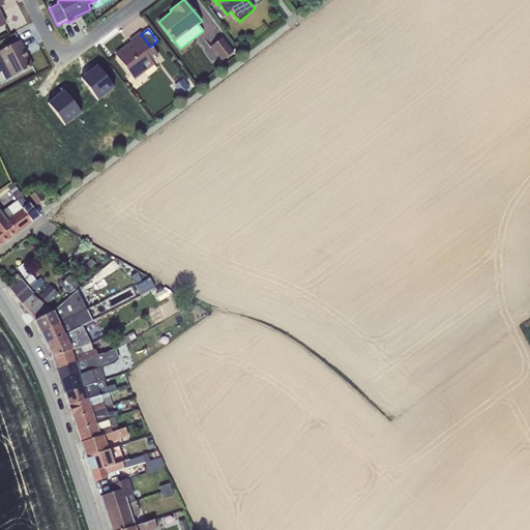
[(150,47),(141,34),(140,32),(129,40),(131,43),(115,56),(134,80),(154,65),(151,62),(158,57),(150,47)]
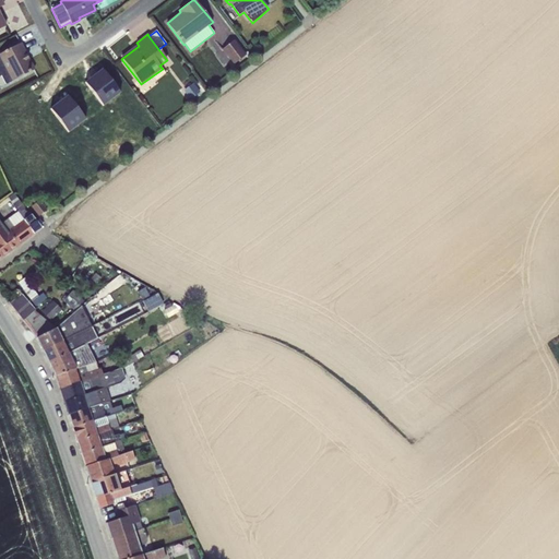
[(234,40),(222,49),(234,64),(246,55),(234,40)]
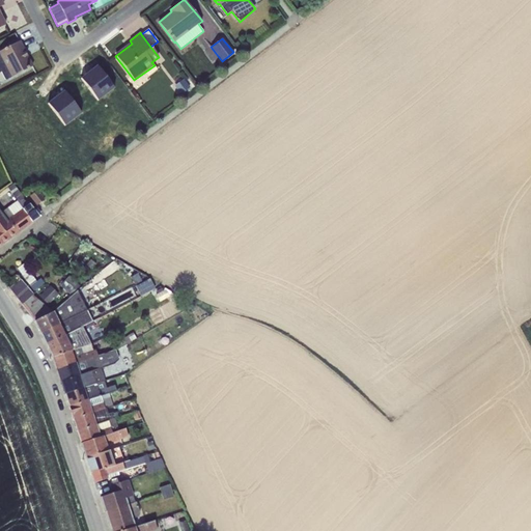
[(19,42),(0,51),(0,72),(1,72),(5,81),(32,66),(19,42)]
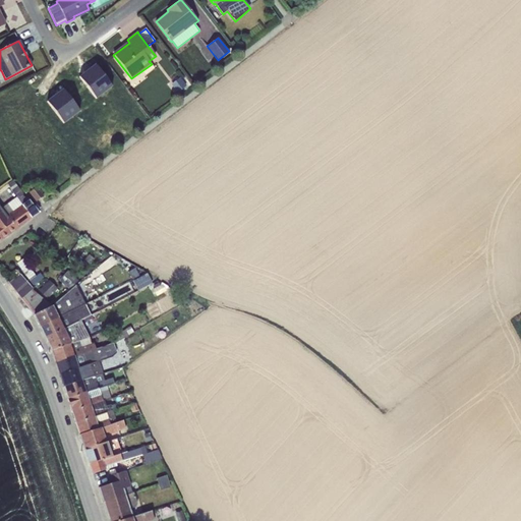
[(95,64),(78,77),(96,99),(112,87),(95,64)]
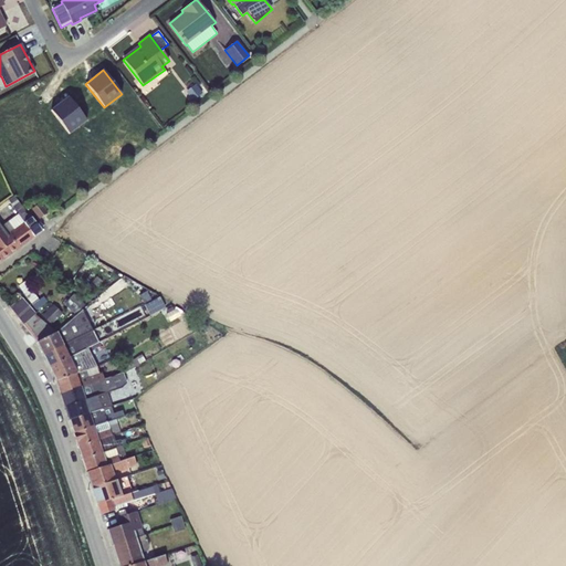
[(195,85),(186,92),(191,100),(201,92),(195,85)]
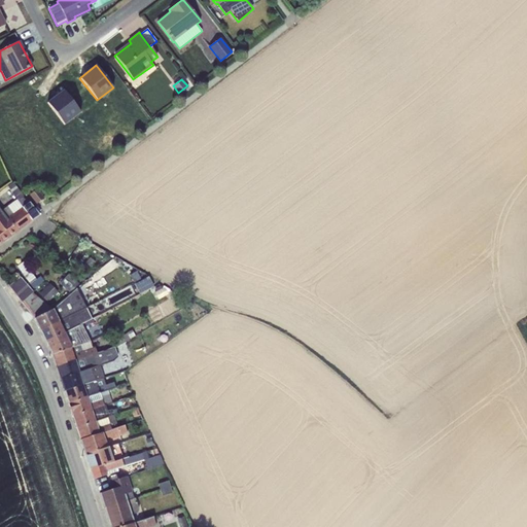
[(63,91),(47,103),(64,125),(80,112),(63,91)]
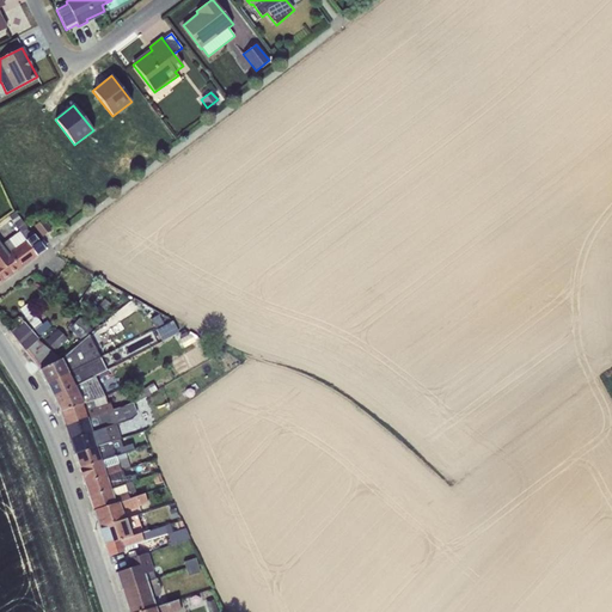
[(19,231),(1,246),(19,270),(37,257),(36,256),(46,250),(14,212),(8,216),(19,231)]
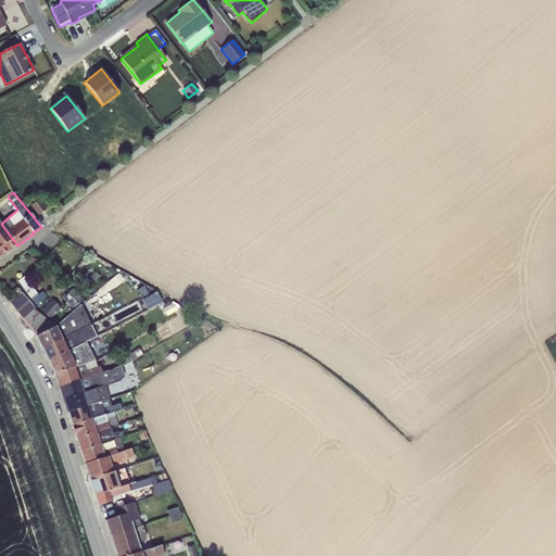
[(38,200),(32,205),(39,215),(46,210),(38,200)]
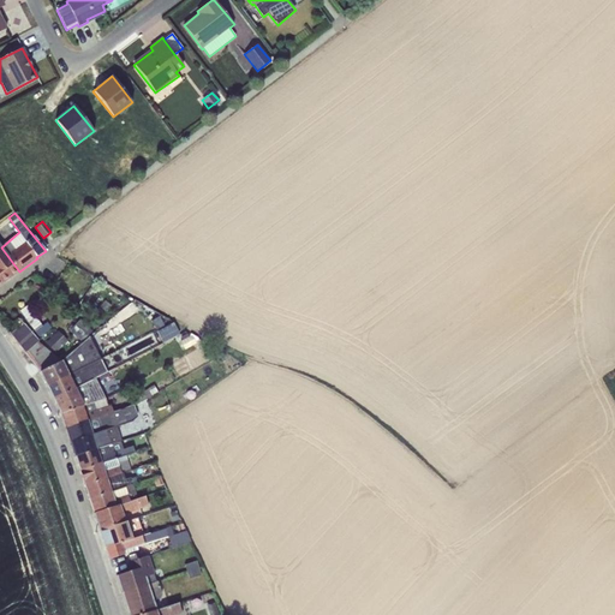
[(0,285),(19,272),(1,248),(0,244),(0,285)]
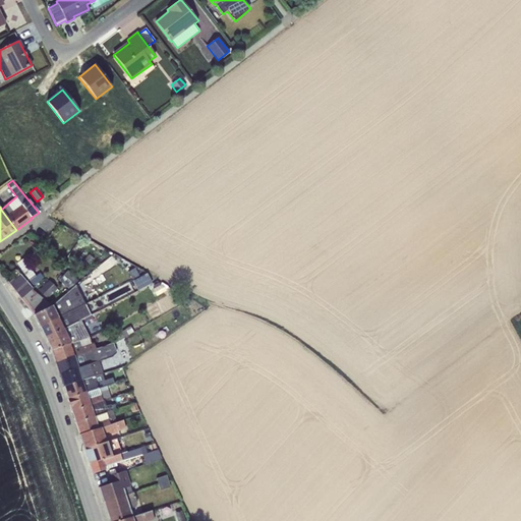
[(67,271),(58,280),(69,290),(78,281),(67,271)]
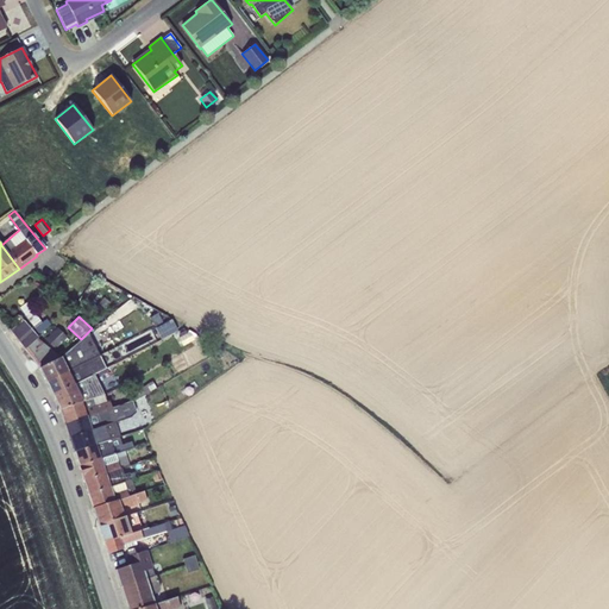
[(24,350),(37,339),(23,320),(10,331),(24,350)]
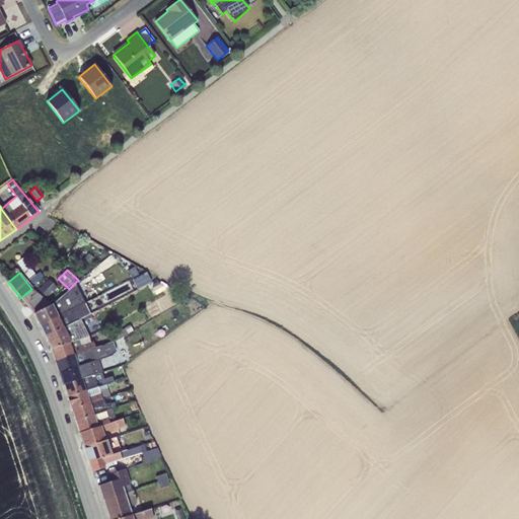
[(146,273),(132,280),(137,289),(152,282),(146,273)]
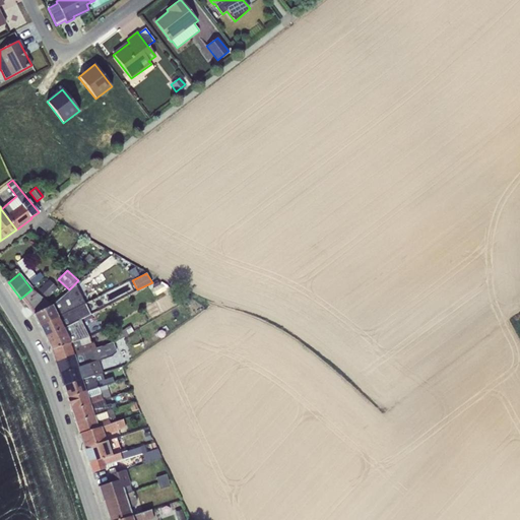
[(49,280),(39,289),(47,299),(57,289),(49,280)]
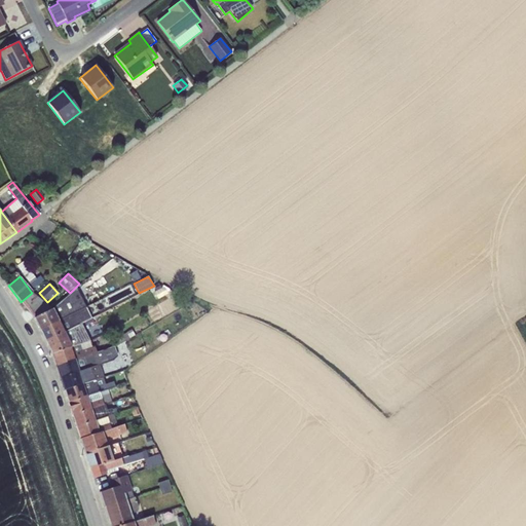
[(163,287),(154,292),(157,299),(167,294),(163,287)]
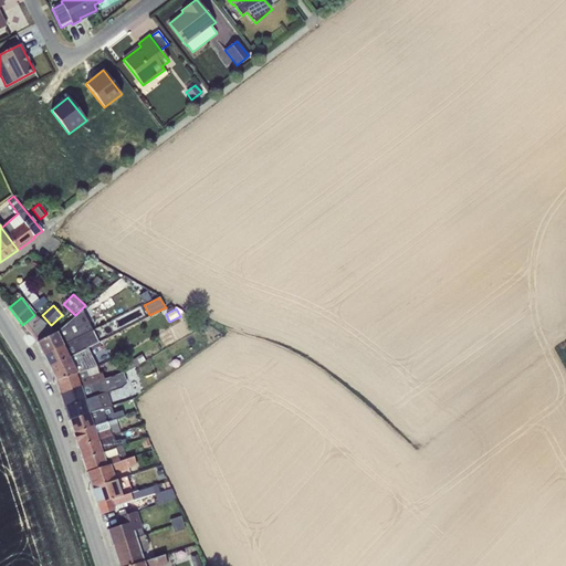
[(54,331),(37,343),(43,355),(92,331),(82,311),(54,331)]
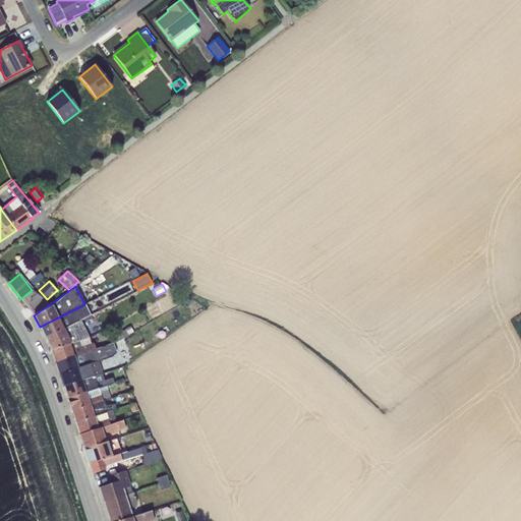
[(32,290),(20,299),(26,306),(39,295),(32,290)]
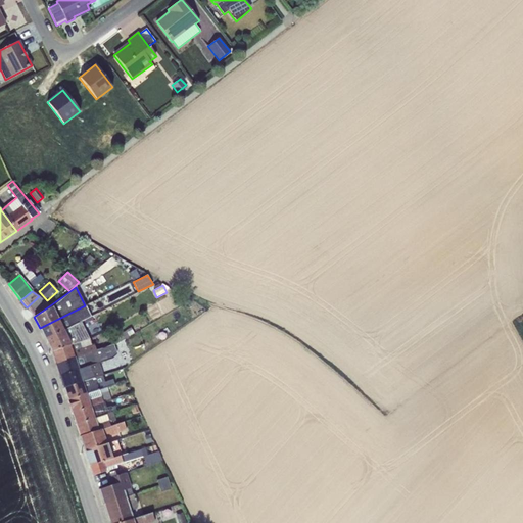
[(39,296),(27,307),(34,317),(50,305),(39,296)]
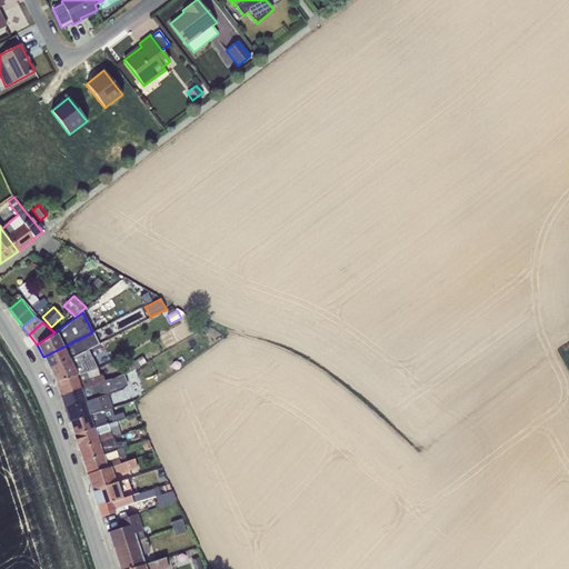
[(92,332),(43,357),(49,369),(87,349),(98,343),(92,332)]
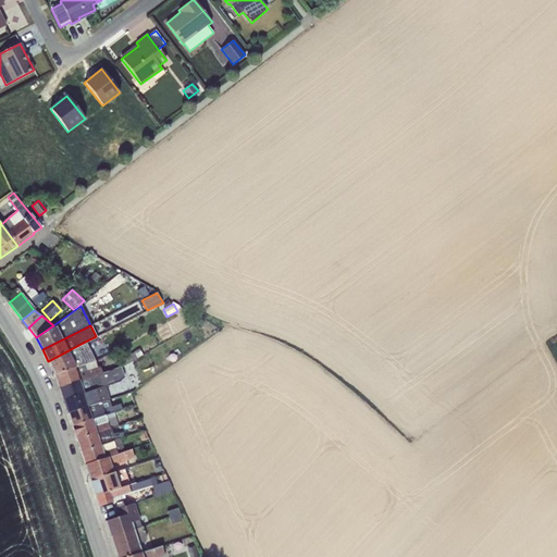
[(85,342),(48,361),(54,374),(95,361),(85,342)]
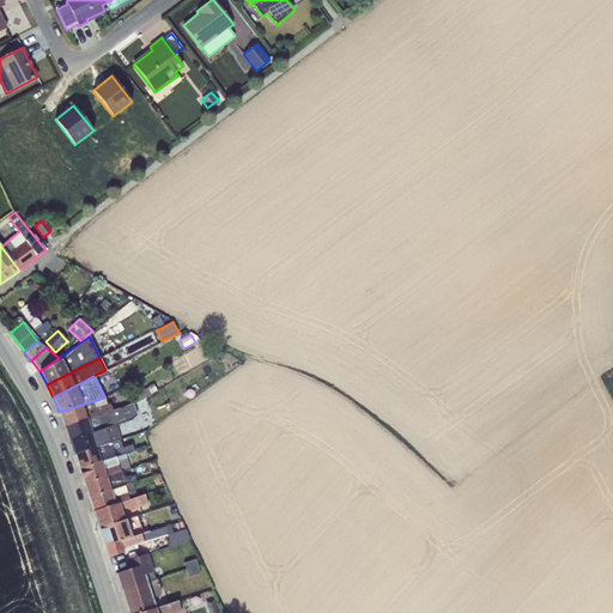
[(153,384),(132,398),(135,404),(157,390),(153,384)]
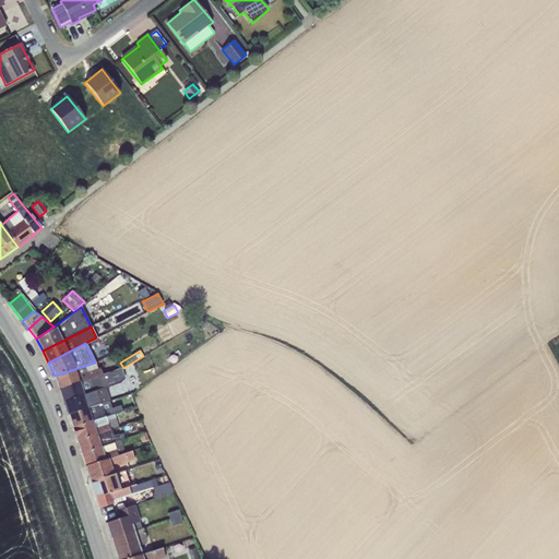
[(95,363),(55,376),(59,389),(103,375),(100,368),(97,369),(95,363)]
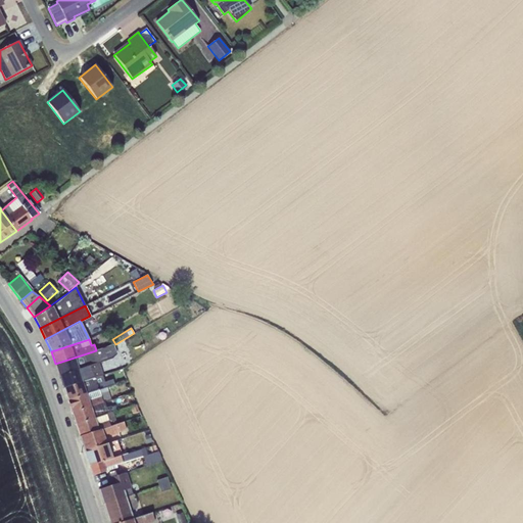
[(96,350),(55,364),(63,388),(94,378),(102,376),(98,363),(111,359),(116,354),(113,345),(96,350)]
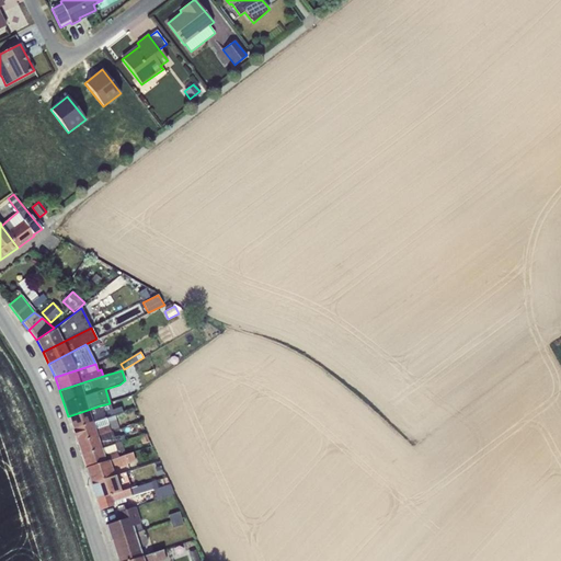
[(101,405),(68,416),(72,431),(114,416),(123,413),(122,408),(116,410),(116,408),(103,412),(101,405)]
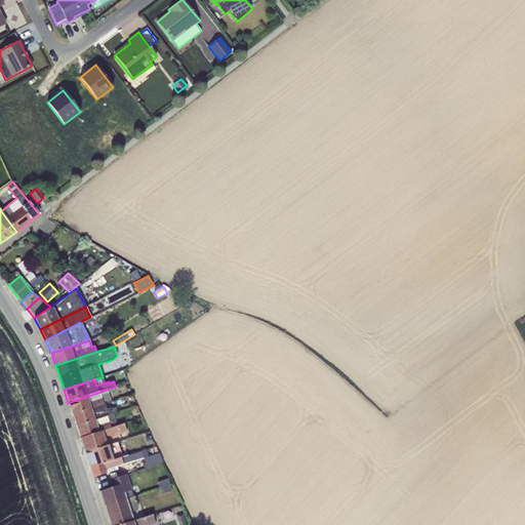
[(107,390),(68,403),(72,414),(105,404),(111,402),(107,390)]
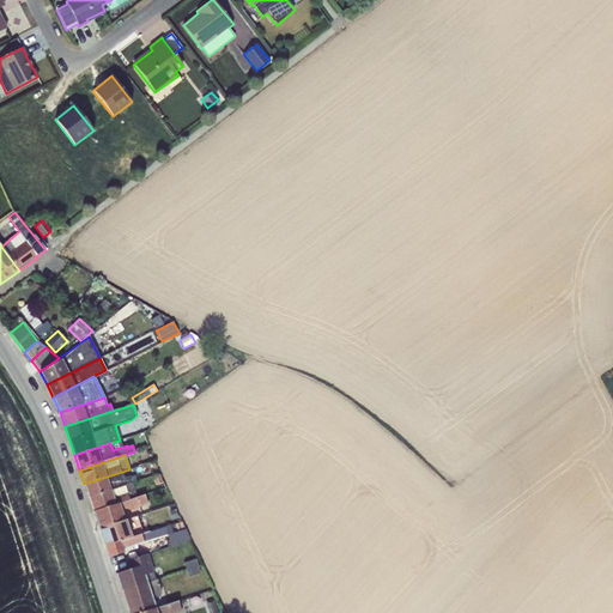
[(122,472),(84,484),(89,498),(126,486),(138,481),(135,475),(125,478),(122,472)]
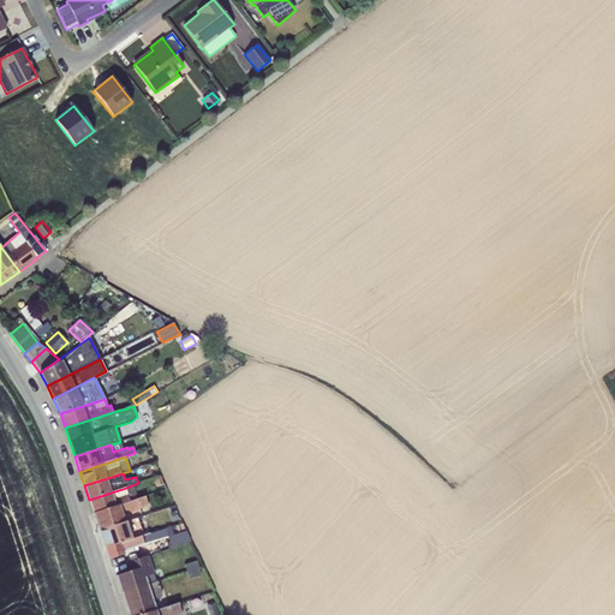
[(126,488),(89,500),(94,514),(138,500),(129,495),(126,488)]
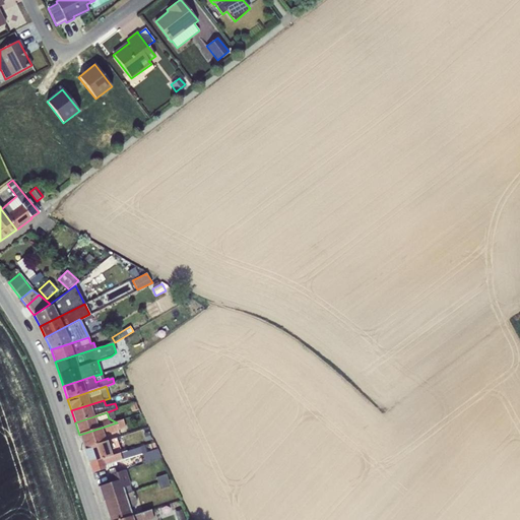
[(117,423),(79,435),(84,449),(105,442),(102,434),(107,433),(110,434),(125,429),(123,420),(117,423)]
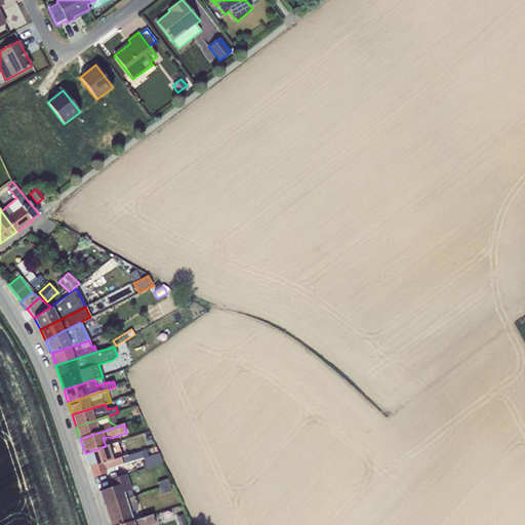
[(106,446),(85,453),(89,468),(122,457),(117,443),(106,446)]
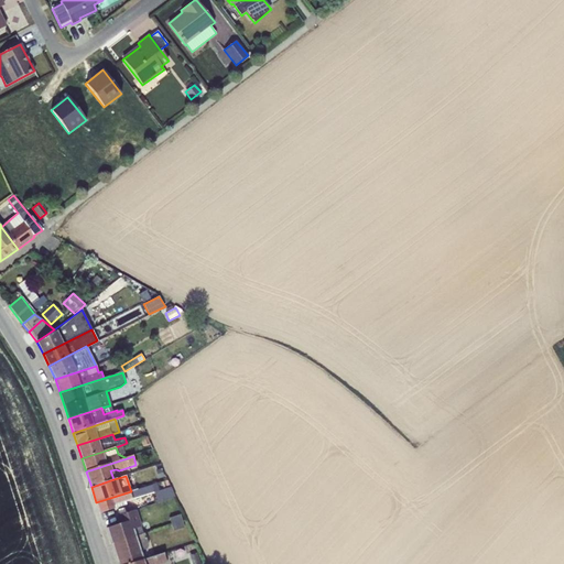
[(131,491),(96,502),(100,513),(115,508),(115,506),(155,492),(159,491),(156,483),(131,491)]
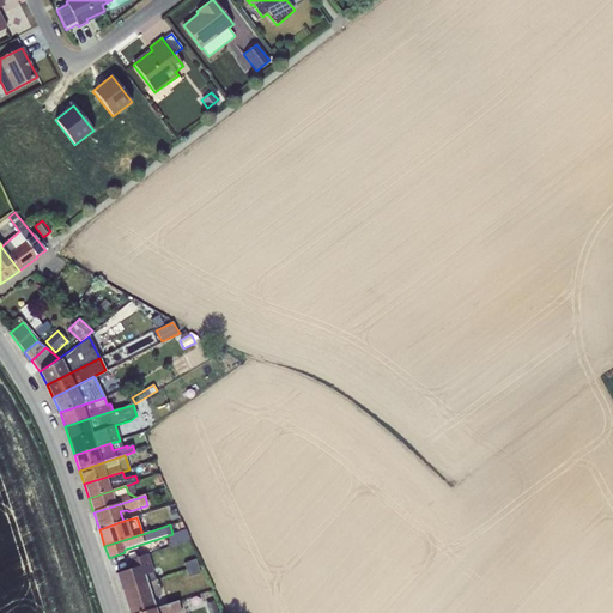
[(173,534),(169,535),(173,546),(190,540),(187,529),(173,534)]
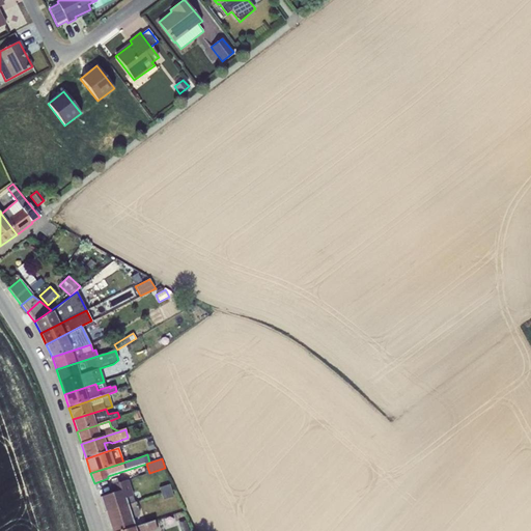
[(105,512),(134,503),(132,496),(133,496),(128,480),(109,486),(112,494),(100,498),(105,512)]
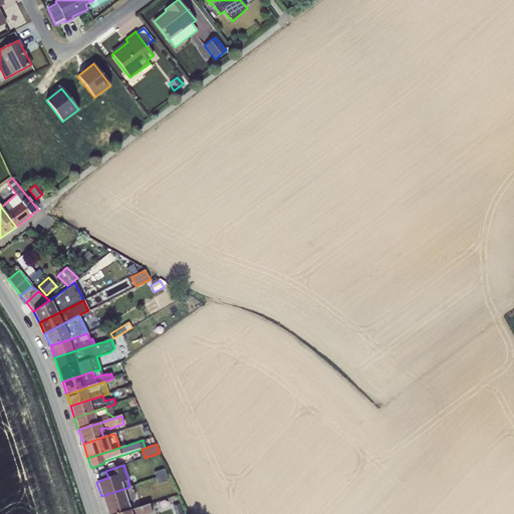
[(164,469),(155,473),(158,484),(167,481),(164,469)]
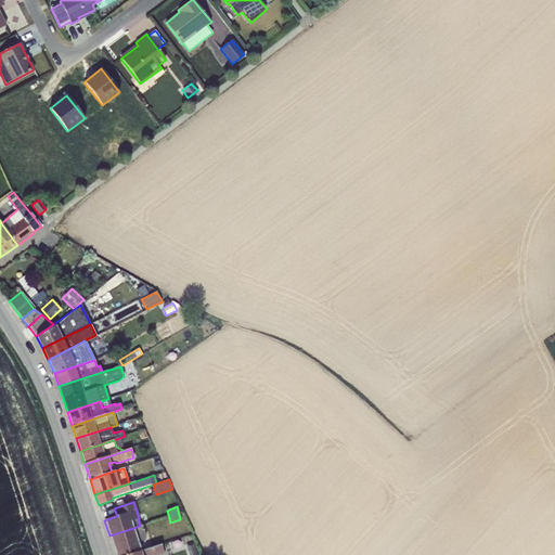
[(140,526),(110,536),(115,554),(128,554),(140,551),(138,542),(144,540),(145,537),(142,525),(140,526)]
